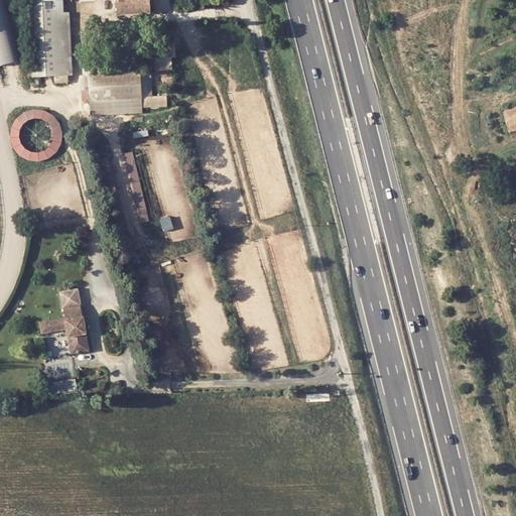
[(0,0),(0,65),(21,60),(6,0),(0,0)]
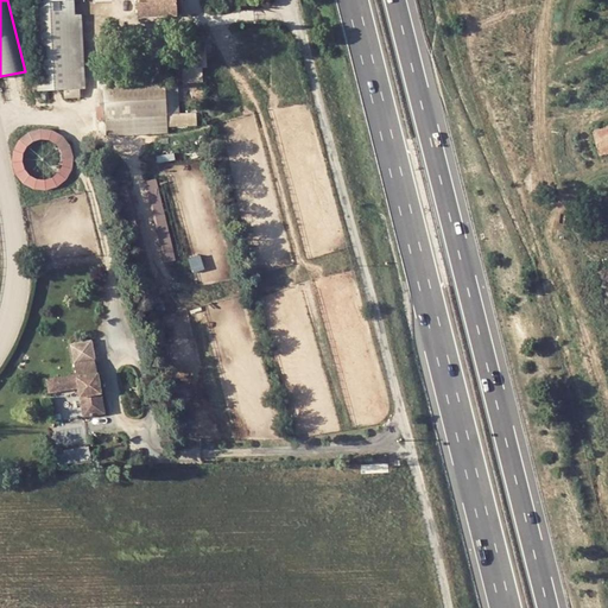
[(33,0),(38,90),(69,88),(64,0),(33,0)]
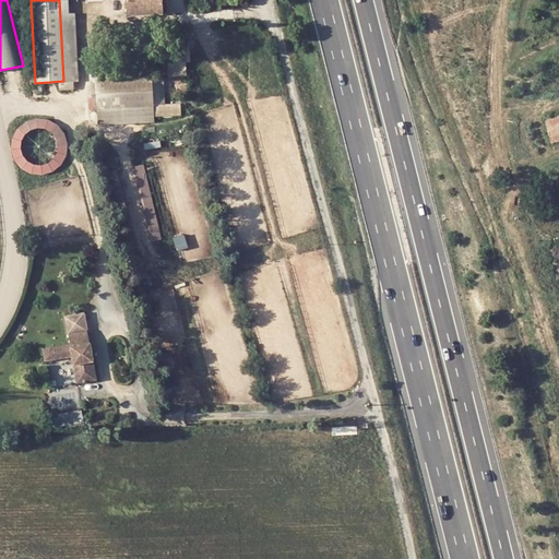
[(59,0),(63,81),(72,80),(68,0),(59,0)]
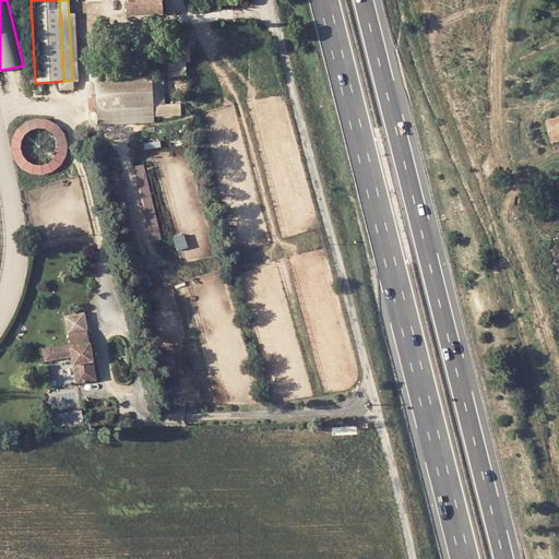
[(125,0),(126,14),(162,13),(161,0),(125,0)]
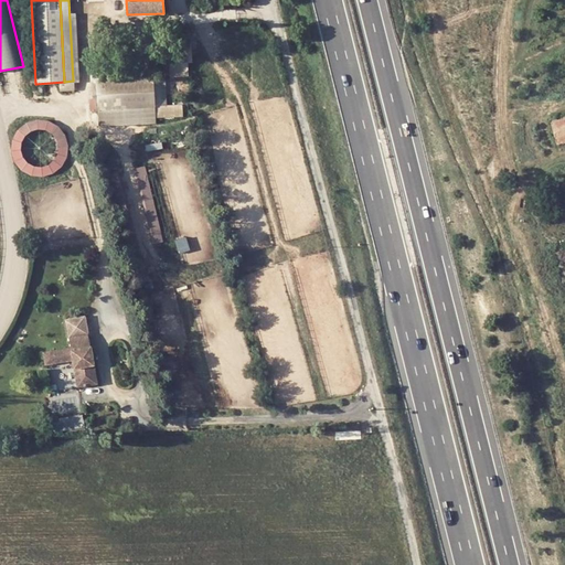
[(168,63),(184,62),(183,25),(166,25),(168,63)]
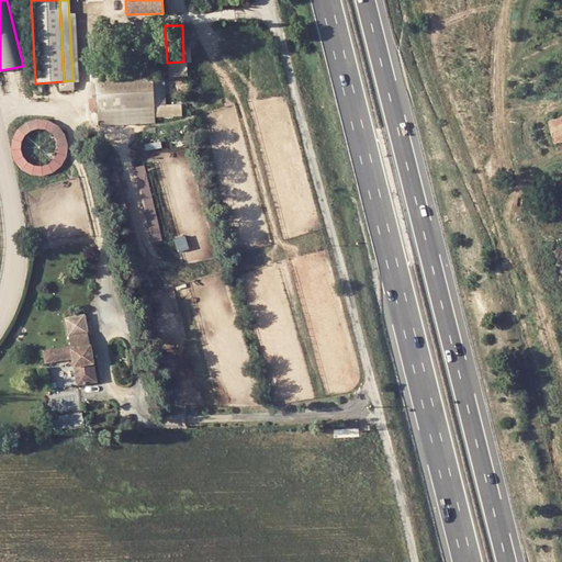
[(97,108),(152,105),(150,77),(94,79),(97,108)]
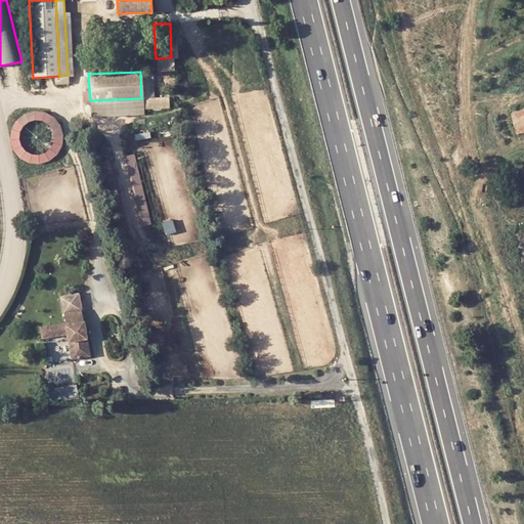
[(523,106),(512,111),(519,134),(523,132),(523,106)]
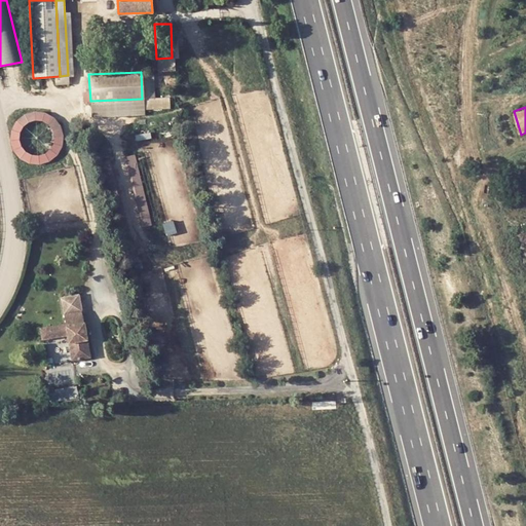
[(67,344),(71,343),(74,363),(89,360),(81,313),(63,316),(64,327),(39,331),(41,340),(66,337),(67,344)]
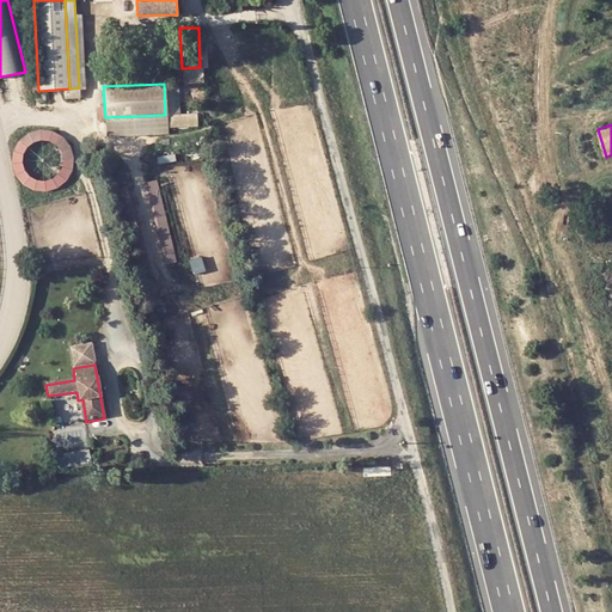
[(93,448),(68,453),(69,464),(95,460),(93,448)]
